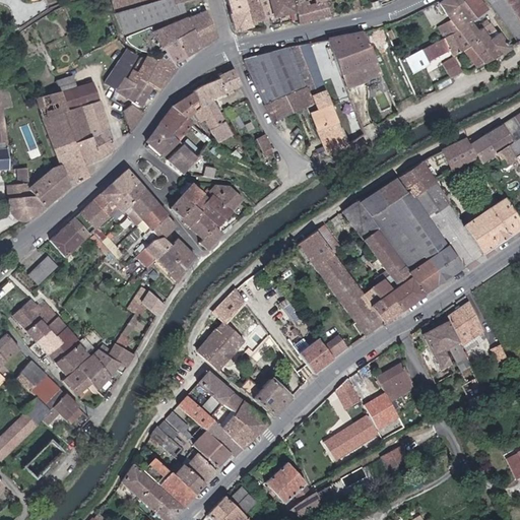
[(110,0),(115,10),(145,0),(173,0),(175,4),(182,2),(187,0),(110,0)]
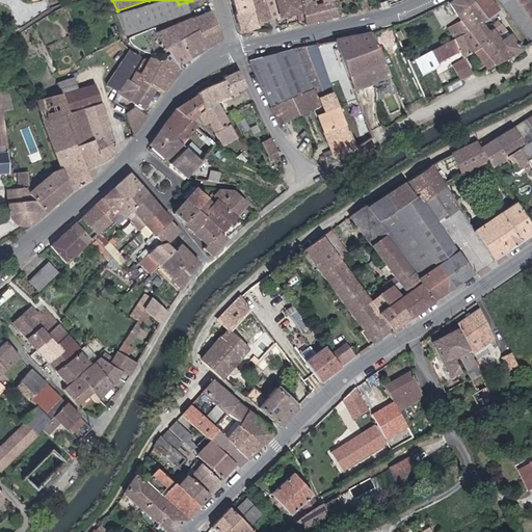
[(162,0),(117,12),(128,35),(190,11),(186,2),(179,4),(177,0),(162,0)]
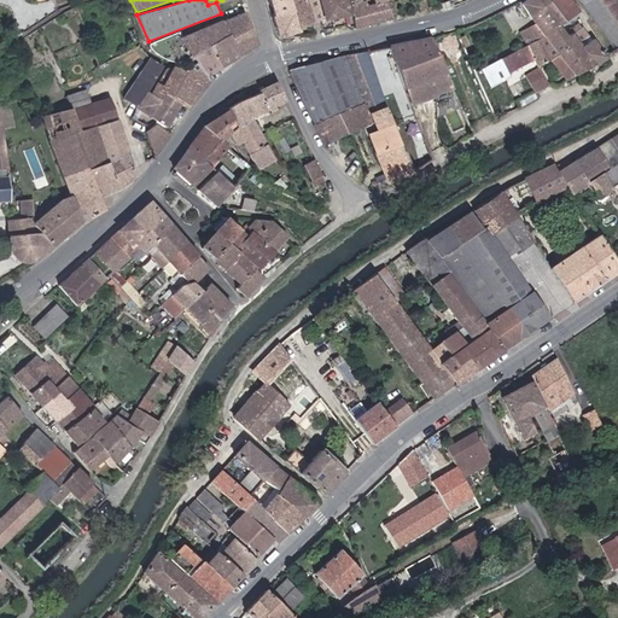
[(298,33),(296,27),(290,0),(270,0),(279,36),(298,33)]
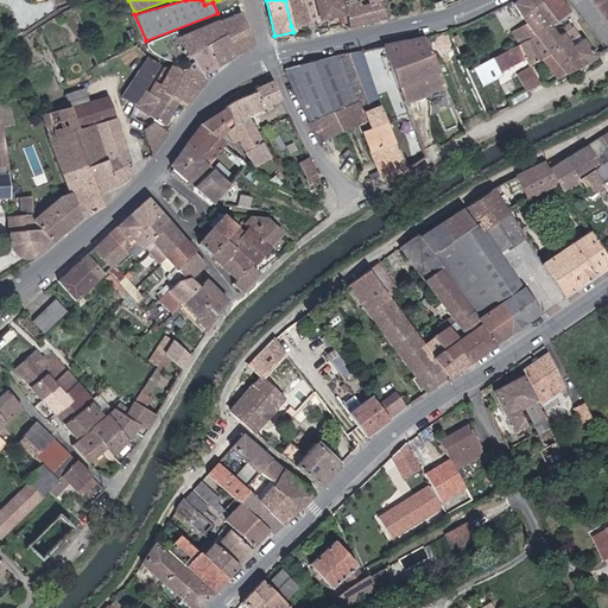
[(303,0),(285,0),(291,26),(309,21),(303,0)]
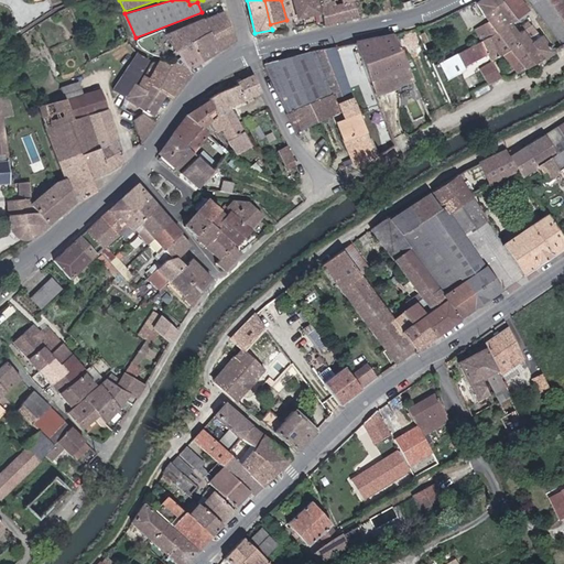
[(281,0),(286,20),(316,13),(313,0),(281,0)]
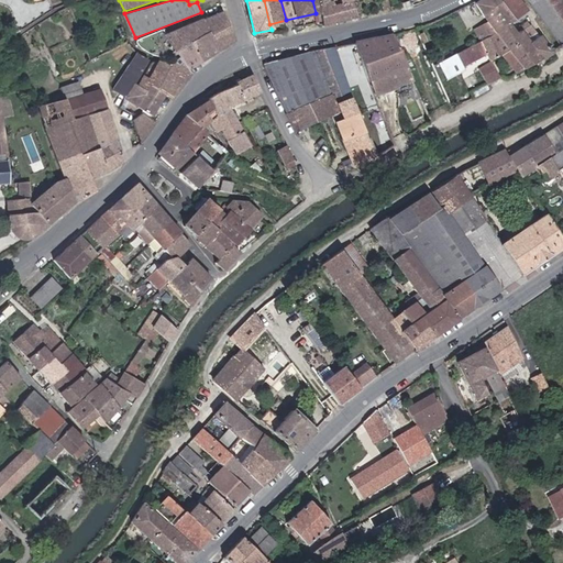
[(319,2),(324,23),(359,14),(354,0),(340,0),(341,2),(324,7),(323,1),(319,2)]
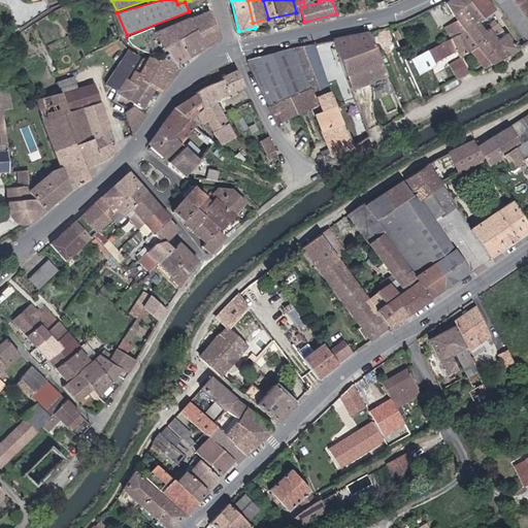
[(477,21),(481,19),(468,0),(448,0),(444,2),(456,21),(447,27),(453,36),(477,21)]
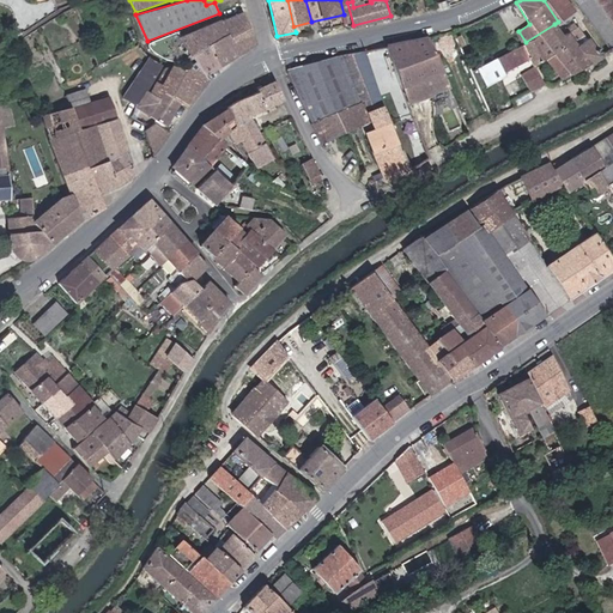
[(544,0),(558,22),(575,11),(566,0),(544,0)]
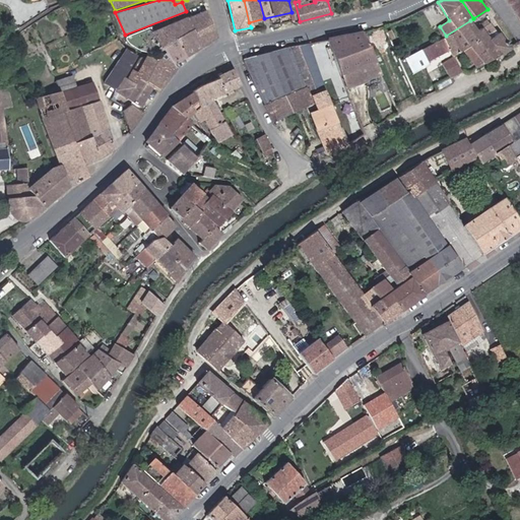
[(486,0),(516,43),(519,40),(519,22),(503,0),(486,0)]
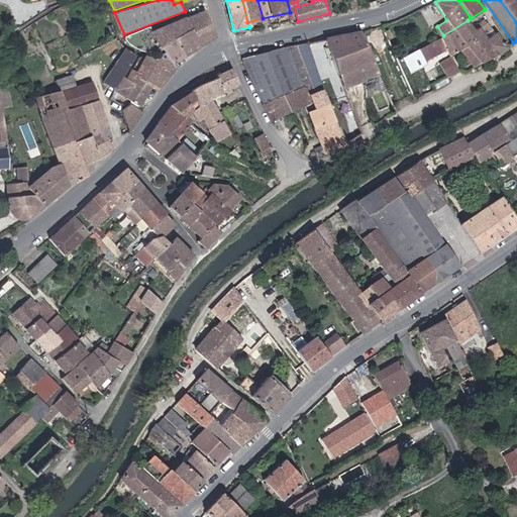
[(516,0),(500,0),(516,22),(516,0)]
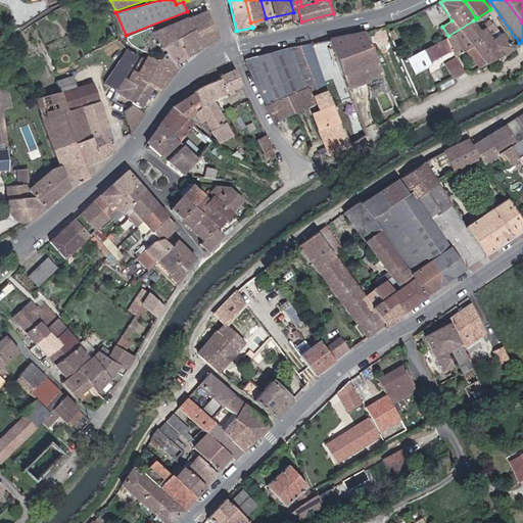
[(152,33),(164,53),(174,65),(219,37),(208,11),(152,33)]
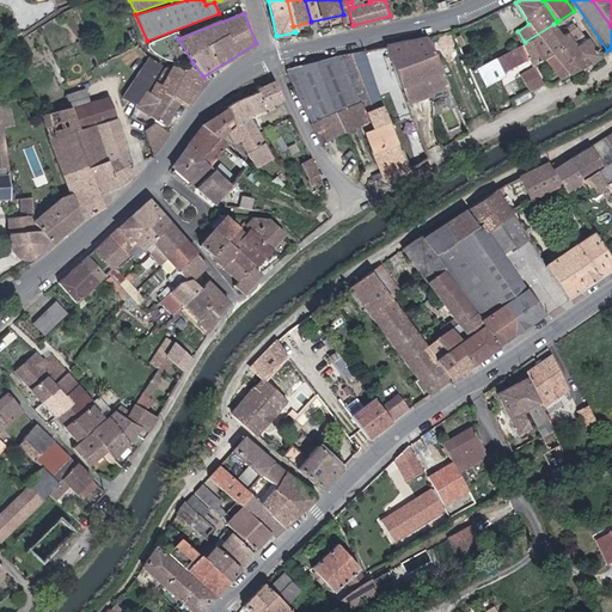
[(562,29),(564,32),(565,34),(577,26),(574,22),(562,29)]
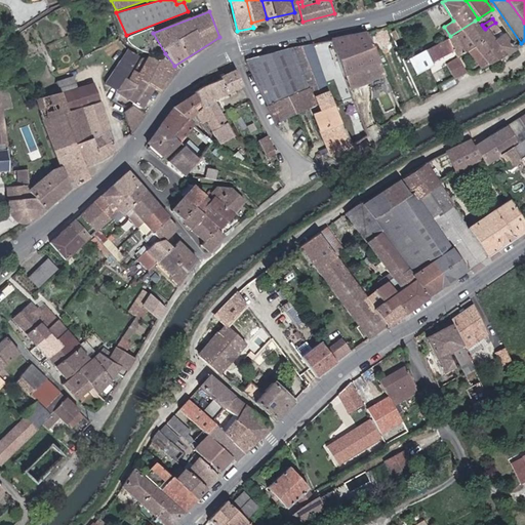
[(481,30),(475,21),(450,36),(428,49),(435,61),(455,51),(457,55),(469,47),(479,40),(475,34),(481,30)]
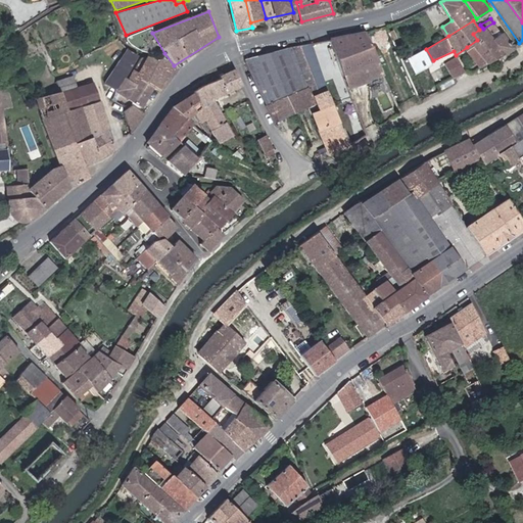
[(482,28),(479,30),(473,34),(477,40),(467,47),(480,68),(512,48),(502,32),(490,39),(488,35),(497,29),(493,22),(483,29),(482,28)]
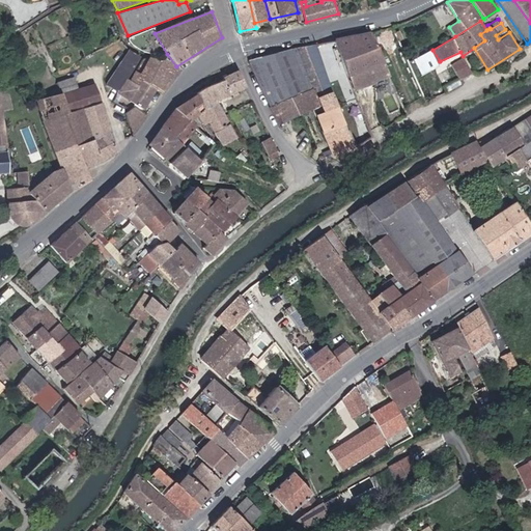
[(387,76),(369,33),(335,39),(336,43),(348,81),(353,89),(357,87),(387,76)]
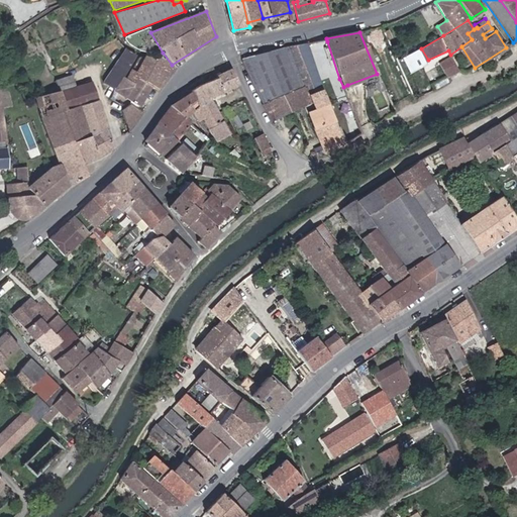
[(321,85),(308,43),(241,59),(271,121),(294,110),(313,103),(311,96),(323,91),(321,85)]
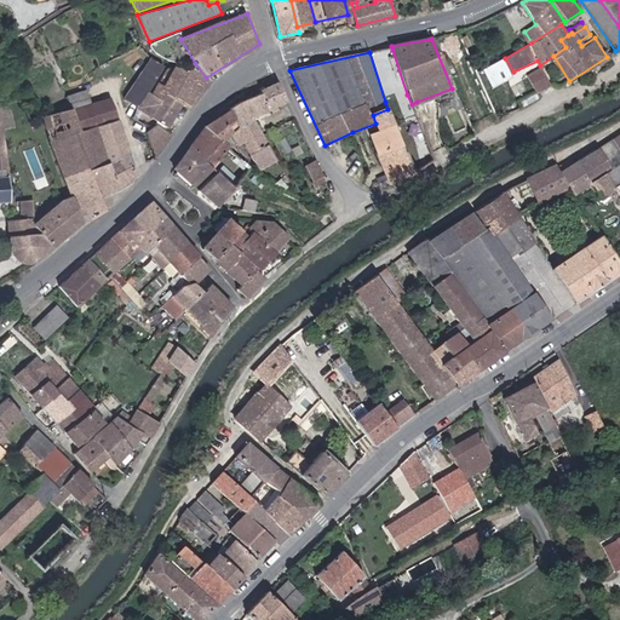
[(505,58),(483,69),(492,86),(514,75),(514,72),(505,58)]
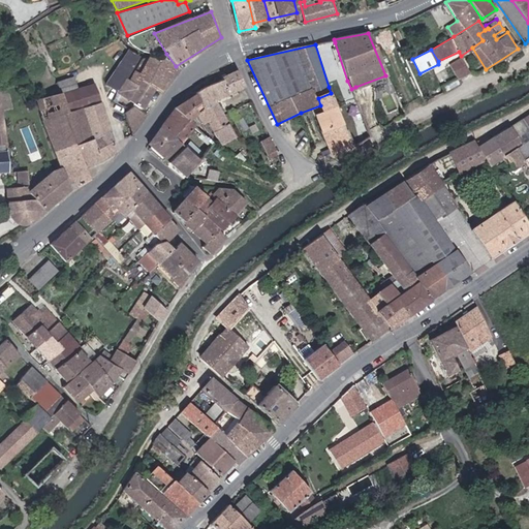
[(126,78),(141,57),(130,51),(106,84),(117,90),(126,78)]
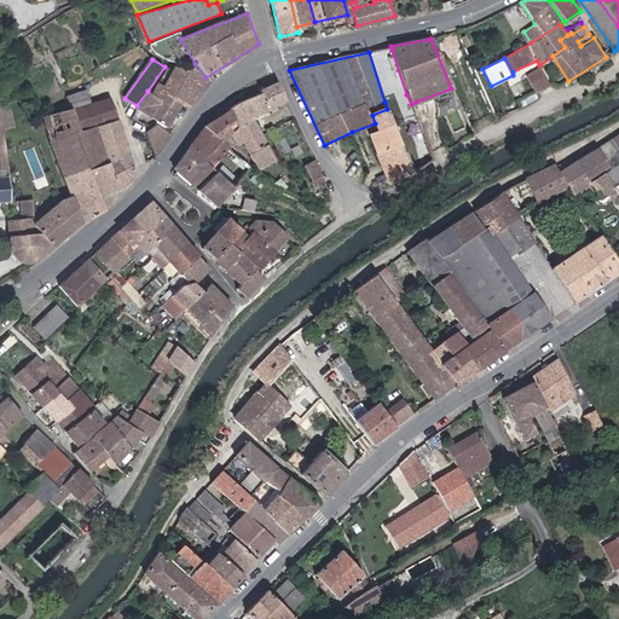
[(187,71),(165,67),(148,91),(160,99),(165,93),(181,104),(189,110),(209,82),(206,77),(195,63),(187,71)]
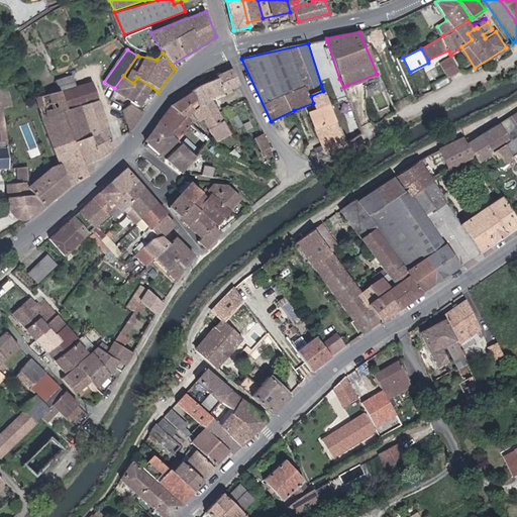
[(462,71),(453,56),(441,63),(449,78),(462,71)]
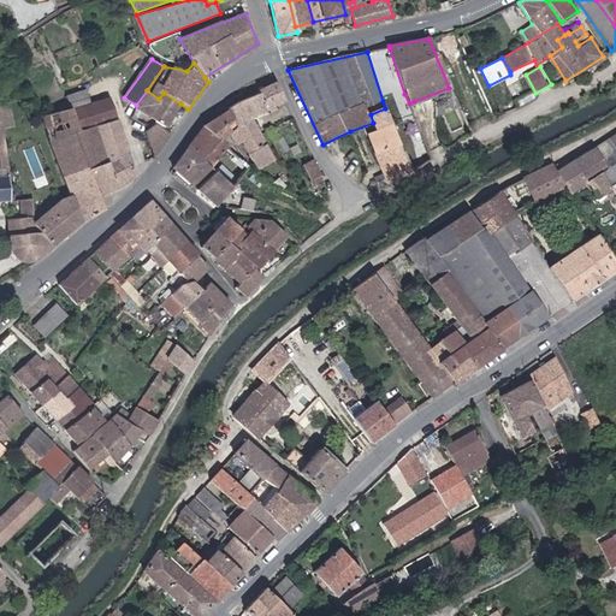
[(259,90),(260,92),(267,108),(284,101),(276,82),(259,90)]
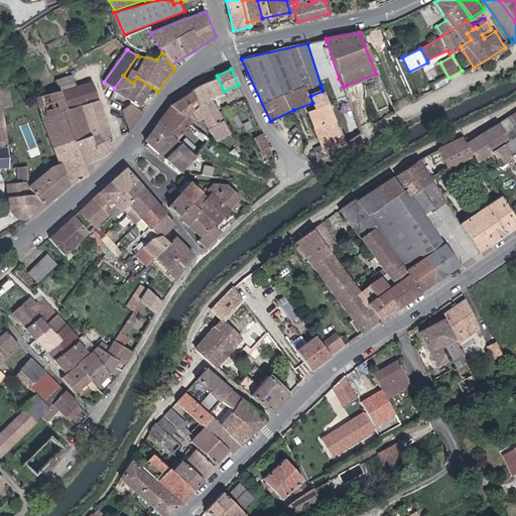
[(59,91),(77,86),(73,75),(55,80),(59,91)]
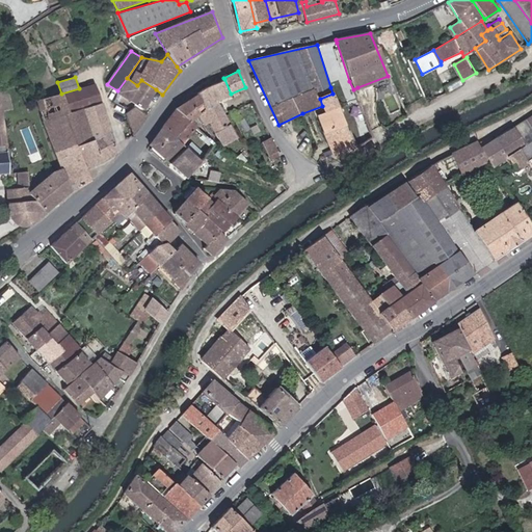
[(116,92),(142,109),(156,89),(141,80),(137,85),(127,78),(117,90),(116,92)]
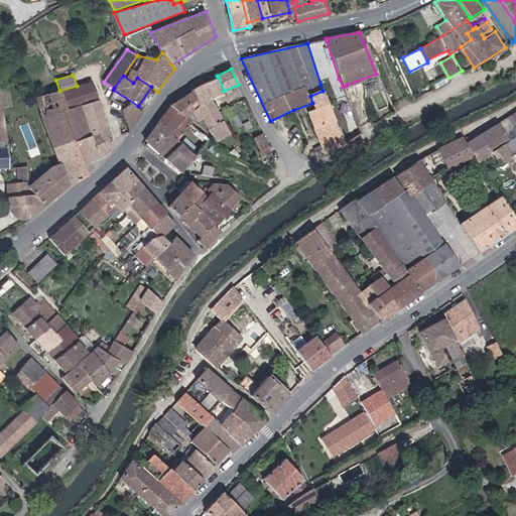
[(218,77),(189,91),(199,107),(212,101),(210,98),(224,91),(218,77)]
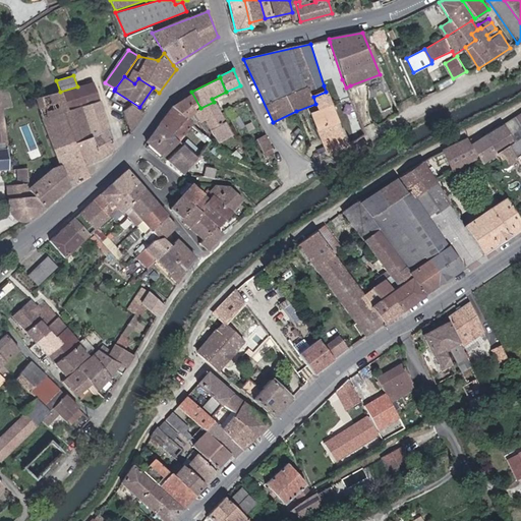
[(326,92),(338,121),(358,113),(350,85),(346,88),(342,79),(324,85),(326,92)]
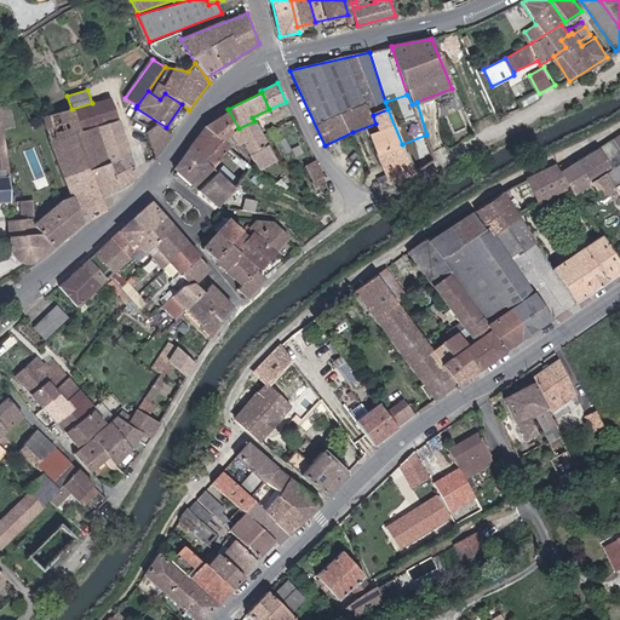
[(98,199),(139,176),(113,97),(92,103),(72,109),(42,116),(68,196),(80,224),(103,211),(98,199)]
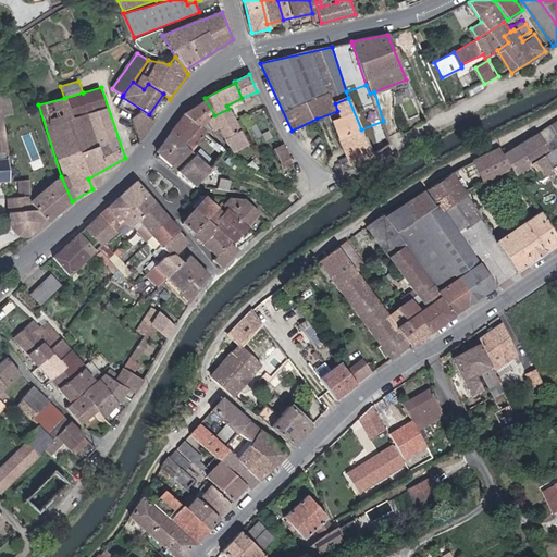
[(205,98),(184,113),(199,128),(209,121),(214,115),(205,98)]
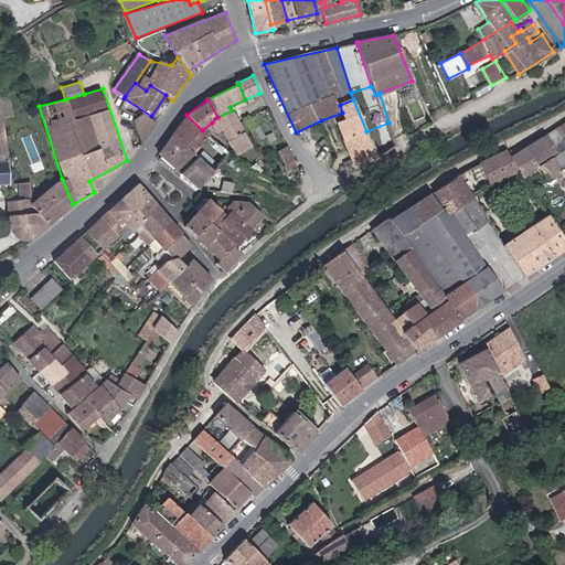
[(366,131),(353,99),(340,105),(342,113),(344,119),(338,123),(356,170),(376,159),(366,131)]
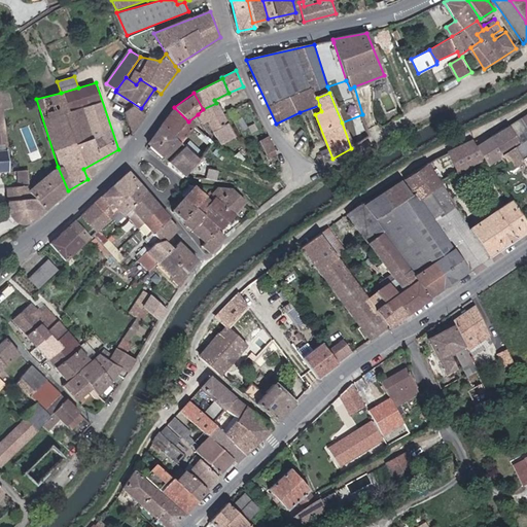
[(216,103),(203,109),(198,114),(203,123),(208,121),(221,144),(235,137),(216,103)]
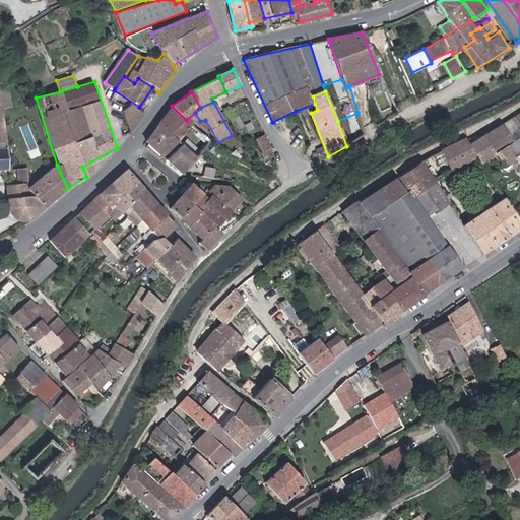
[(131,133),(146,113),(132,104),(124,112),(131,133)]
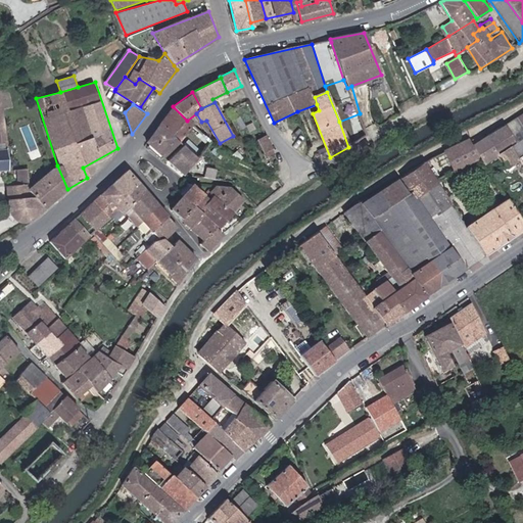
[(173,106),(159,125),(178,141),(192,126),(187,121),(173,106)]
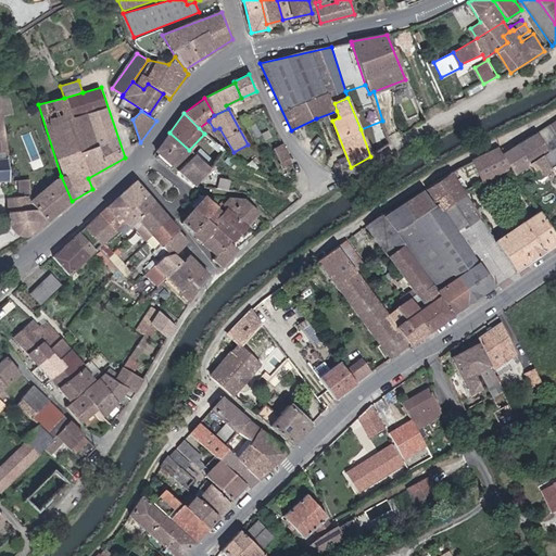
[(555,118),(533,133),(544,151),(543,155),(547,175),(555,189),(555,118)]
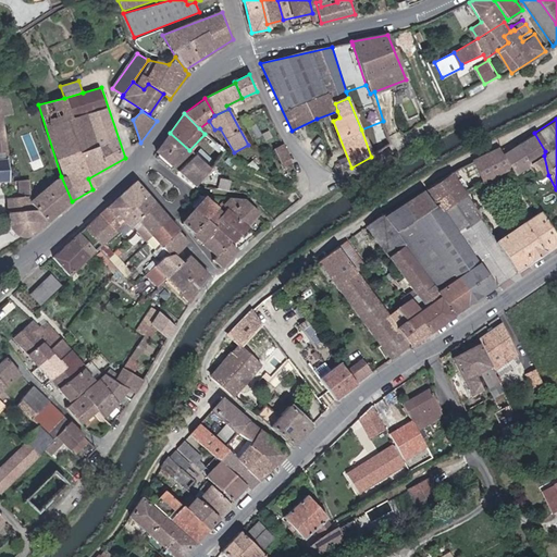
[(170,133),(156,152),(174,168),(189,150),(170,133)]
